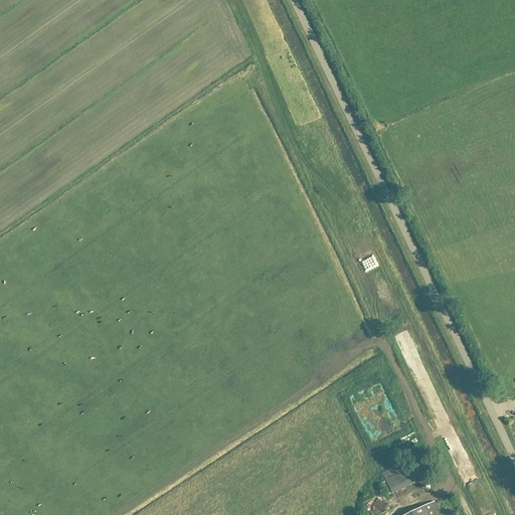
[(379,281),(369,287),(372,292),(382,285),(379,281)]
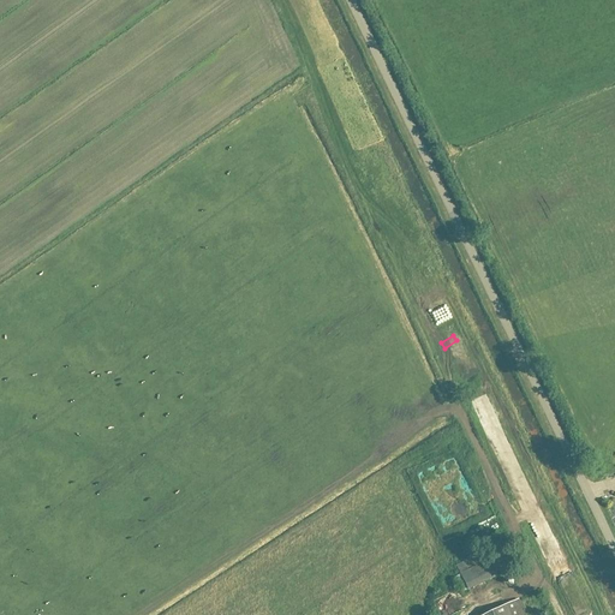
[(453,455),(417,473),(442,529),(452,524),(443,505),(439,506),(436,500),(454,491),(458,500),(466,496),(470,505),(459,511),(463,518),(478,511),(453,455)]
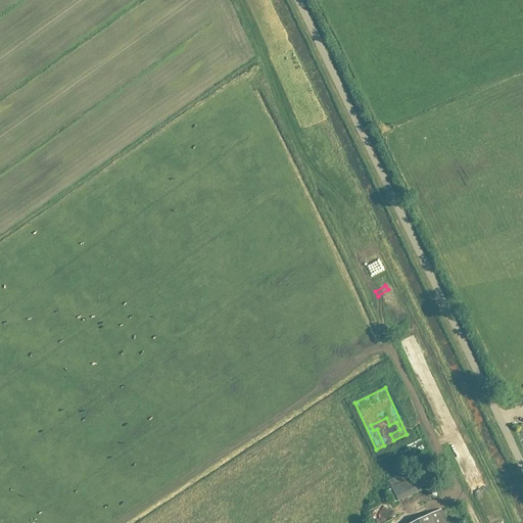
[(398,505),(420,493),(409,472),(387,482),(398,505)]
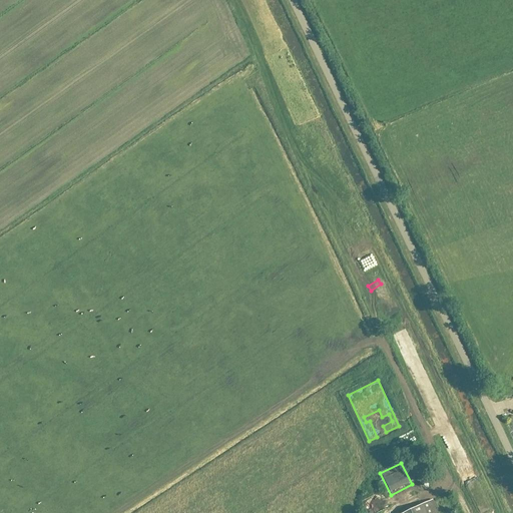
[(382,496),(388,495),(385,481),(378,483),(382,496)]
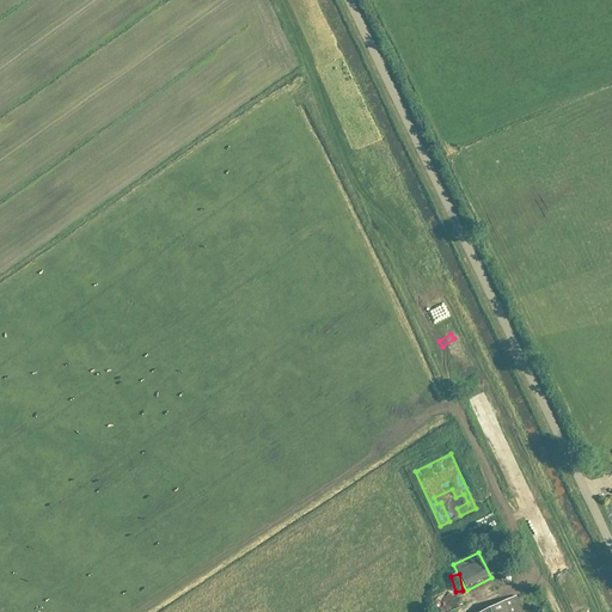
[(521,611),(515,597),(483,611),(521,611)]
